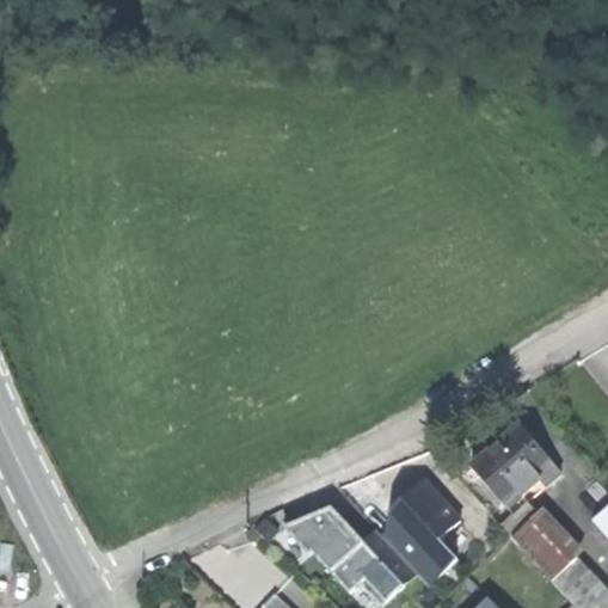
[(471,465),(508,505),(540,477),(546,484),(562,470),(519,422),(492,446),(471,465)]
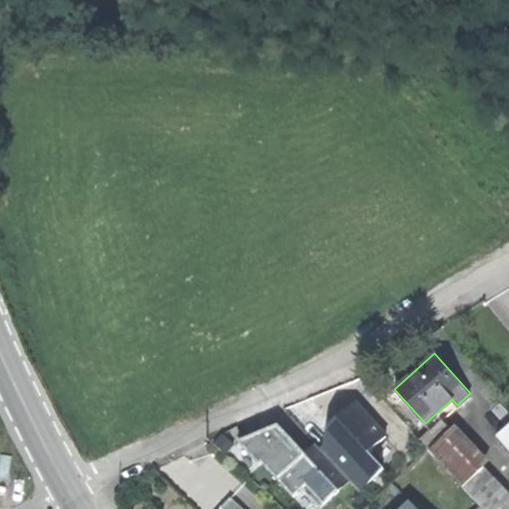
[(323,442),(317,447),(347,479),(357,489),(381,466),(366,451),(383,435),(353,401),(327,424),(325,431),(323,442)]
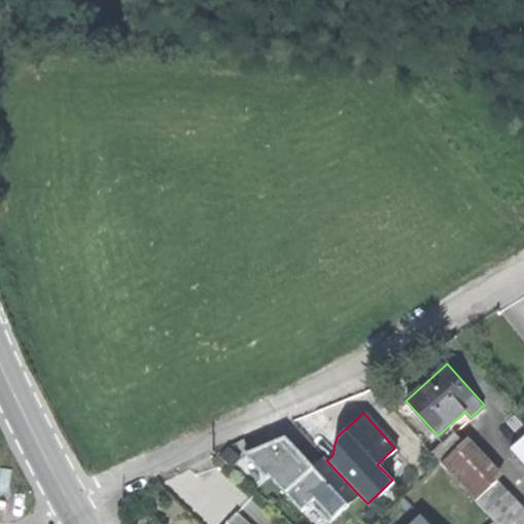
[(523,463),(523,432),(509,447),(523,463)]
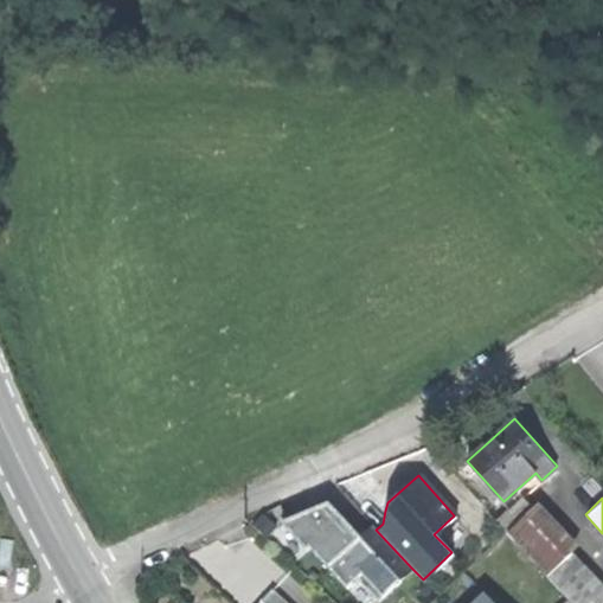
[(327,502),(278,521),(305,549),(308,545),(322,562),(346,587),(354,577),(361,584),(376,600),(411,568),(376,530),(371,524),(359,536),(327,502)]
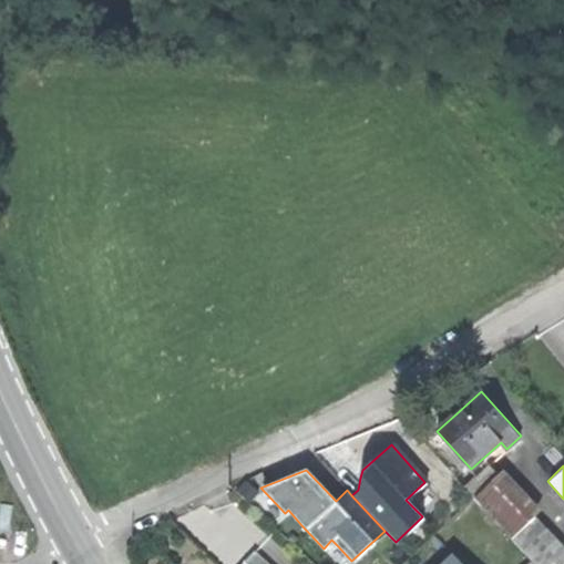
[(474,496),(511,536),(534,516),(498,477),(474,496)]
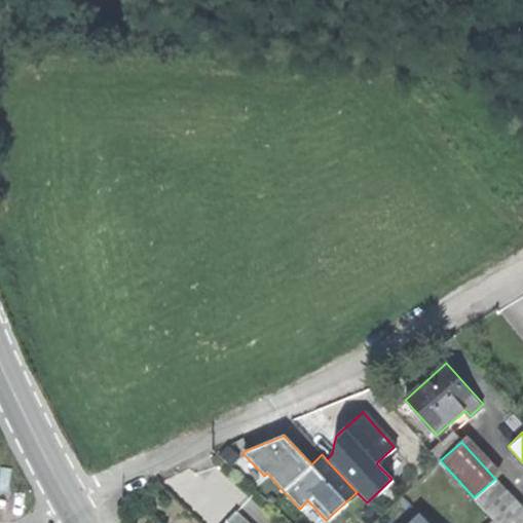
[(522,522),(522,507),(495,479),(474,497),(496,522),(522,522)]
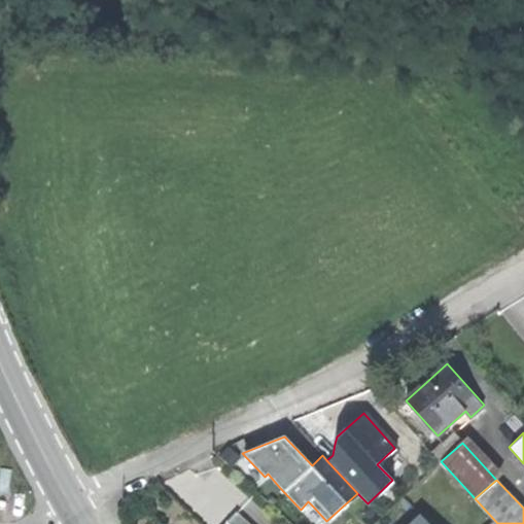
[(427,523),(419,515),(409,523),(427,523)]
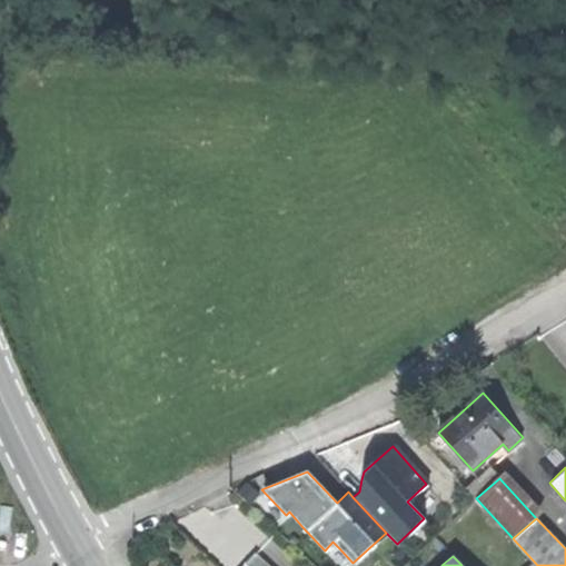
All buildings are outlined.
